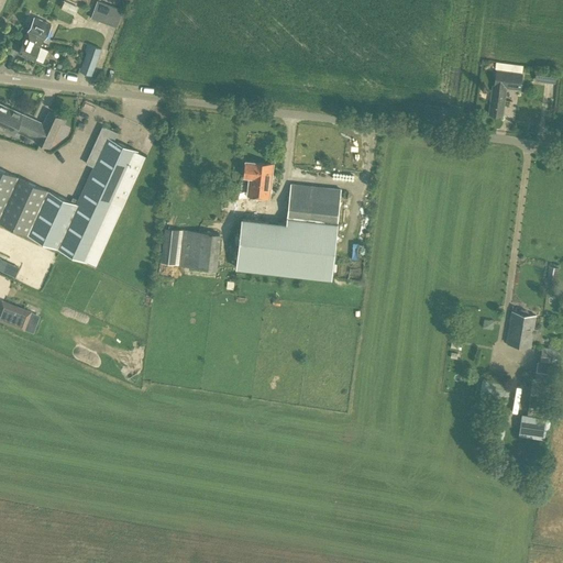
[(73,23),(81,4),(70,0),(65,0),(57,17),(73,23)]
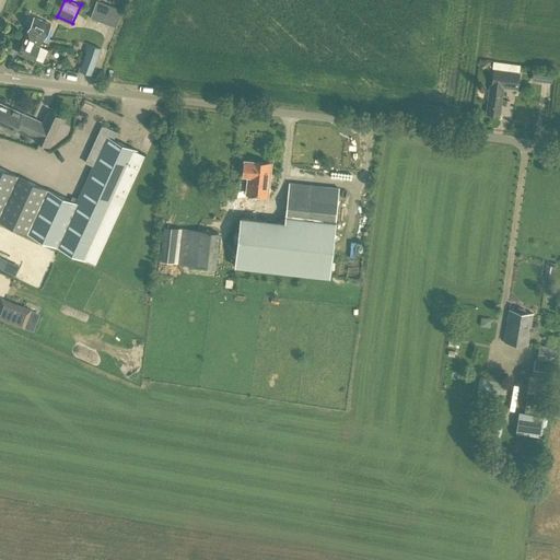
[(33,44),(39,47),(44,38),(45,38),(50,24),(34,18),(28,31),(28,32),(36,35),(33,44)]
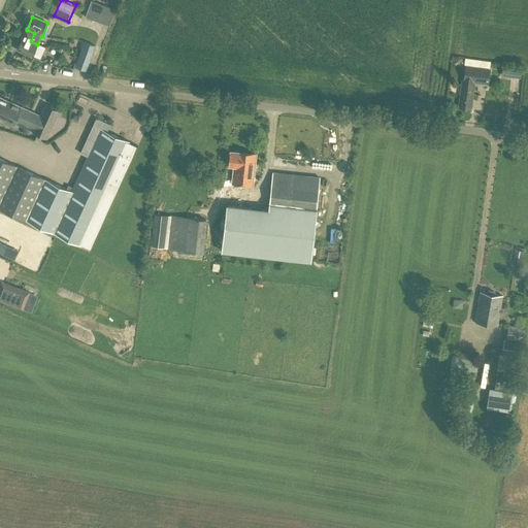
[(32,56),(37,44),(31,41),(34,33),(27,30),(18,50),(32,56)]
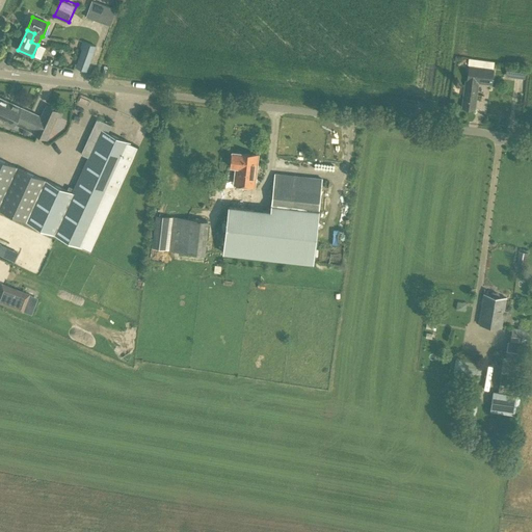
[(86,71),(94,52),(96,46),(82,41),(80,47),(82,48),(75,67),(86,71)]
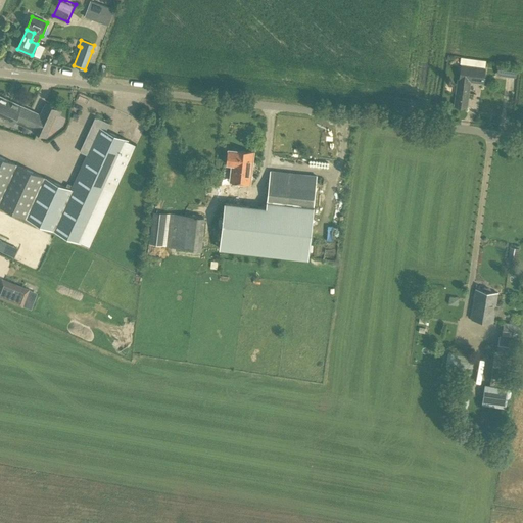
[(466,61),(486,64),(487,59),(466,56),(466,61)]
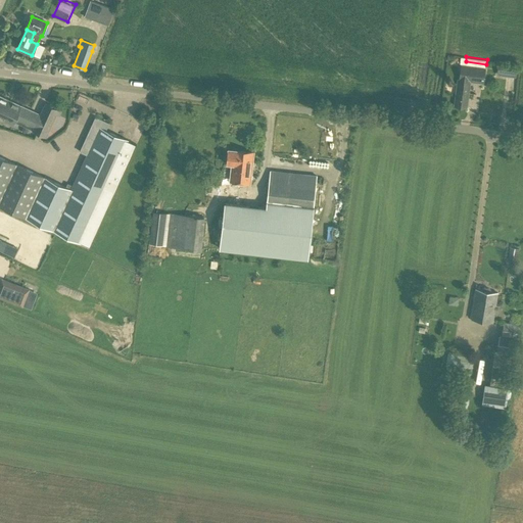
[(462,64),(461,72),(459,86),(458,86),(455,105),(466,107),(469,80),(484,83),(485,67),(462,64)]
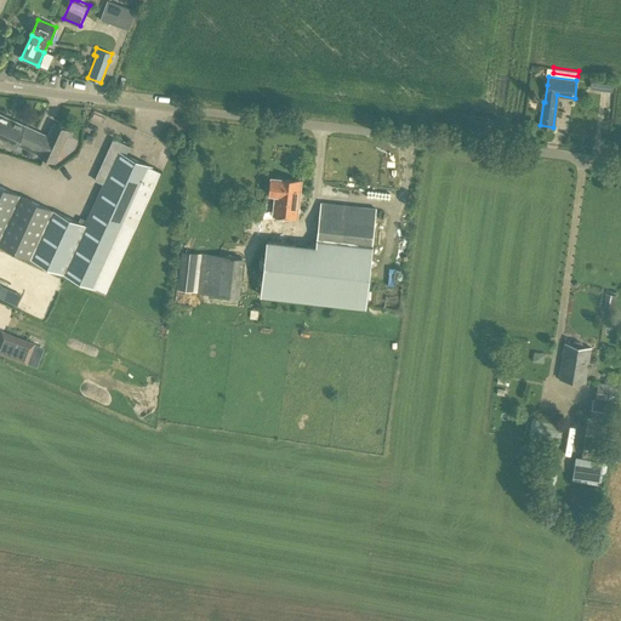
[(611,89),(613,77),(593,77),(592,89),(611,89)]
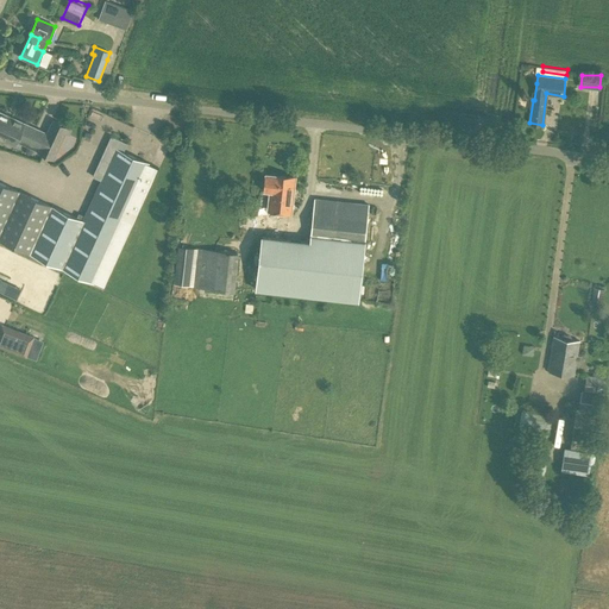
[(46,133),(25,124),(25,123),(0,111),(0,137),(16,145),(17,140),(19,142),(20,139),(41,148),(38,152),(54,159),(66,135),(69,136),(71,130),(52,120),(46,133)]
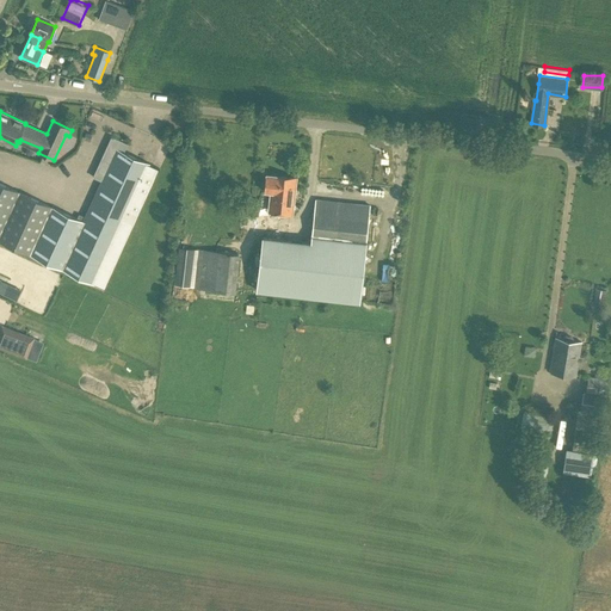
[(0,241),(32,257),(94,285),(113,244),(128,211),(149,165),(125,154),(123,153),(127,144),(113,139),(111,137),(110,139),(107,146),(105,149),(92,177),(102,181),(85,216),(79,214),(76,220),(53,209),(0,184),(0,241)]
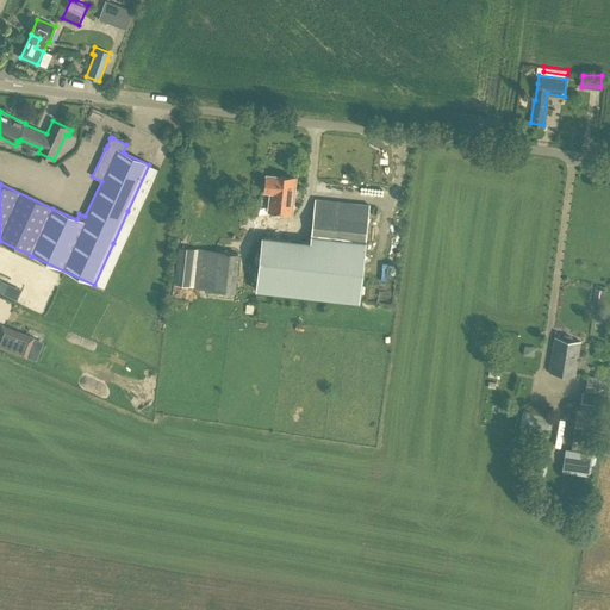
[(292,215),(296,178),(266,175),(265,192),(269,193),(268,211),(292,215)]
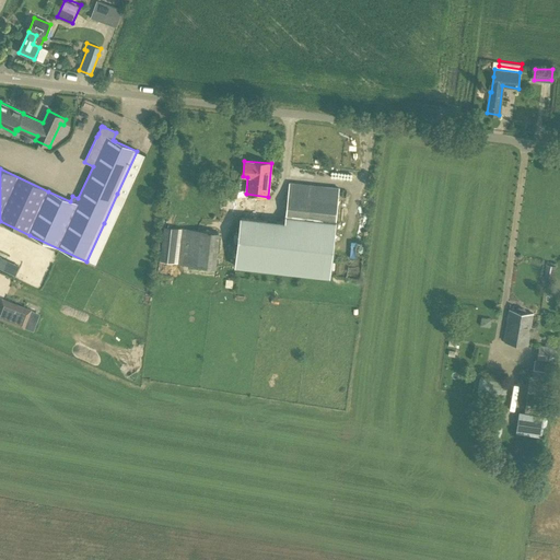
[(237,198),(238,184),(229,183),(228,197),(237,198)]
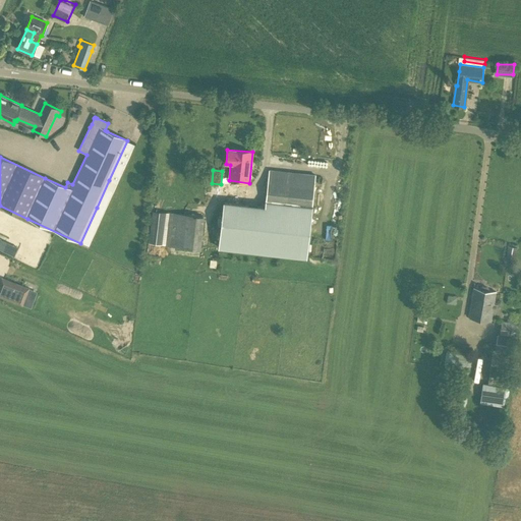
[(311,224),(316,175),(270,170),(266,207),(224,201),(218,248),(308,258),(311,224)]
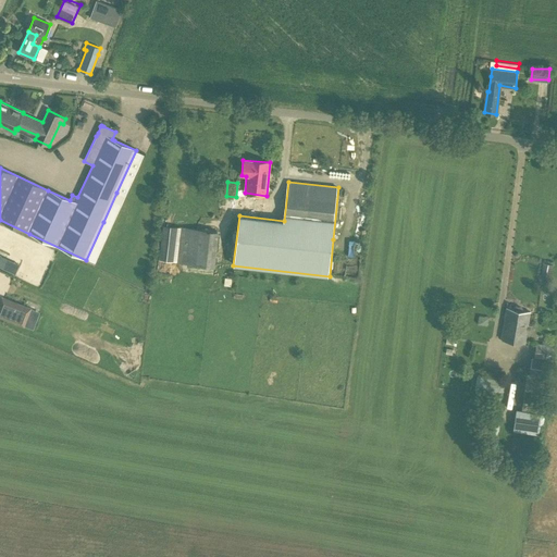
[(214,267),(219,232),(162,225),(159,260),(214,267)]
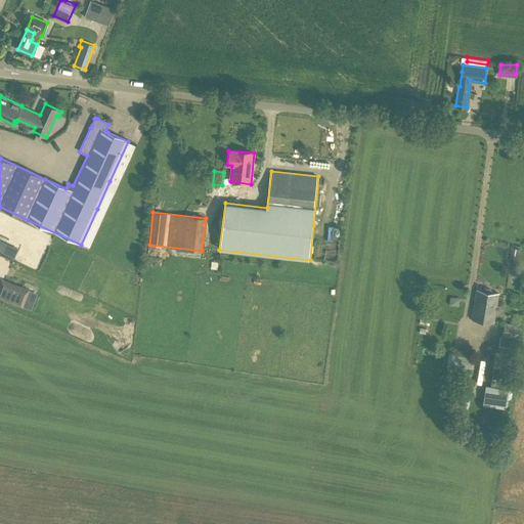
[(5,246),(0,243),(1,241),(0,239),(0,248),(3,249),(2,251),(14,257),(17,250),(6,245),(5,246)]
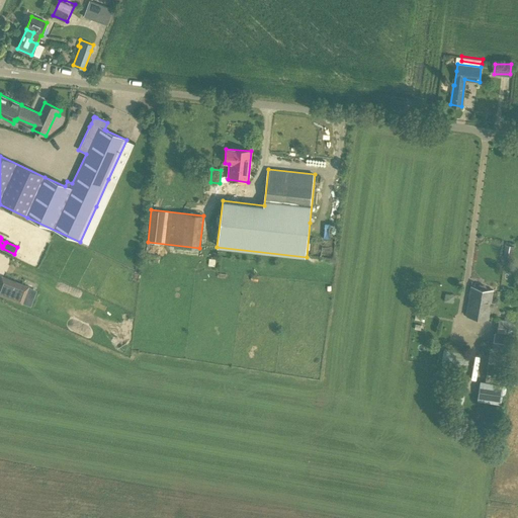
[(512,258),(514,246),(505,244),(503,256),(512,258)]
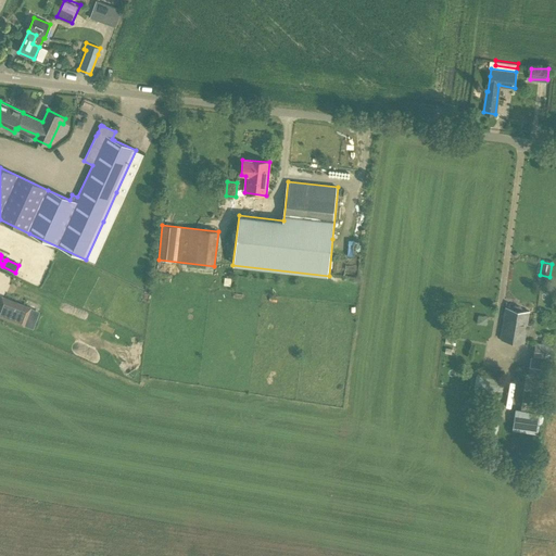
[(0,316),(23,326),(30,307),(2,297),(0,300),(0,316)]
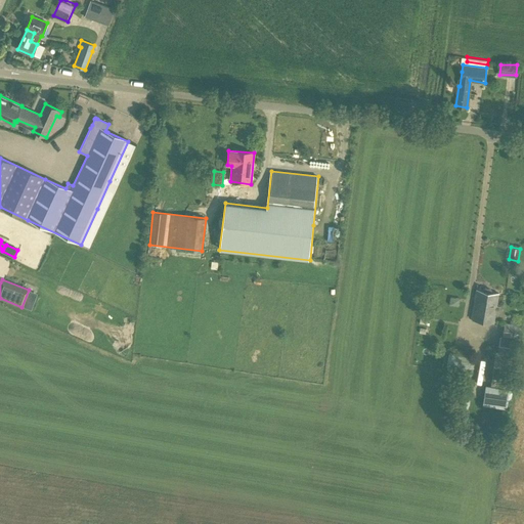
[(491,293),(491,290),(483,289),(483,292),(476,291),(471,318),(494,322),(498,294),(491,293)]
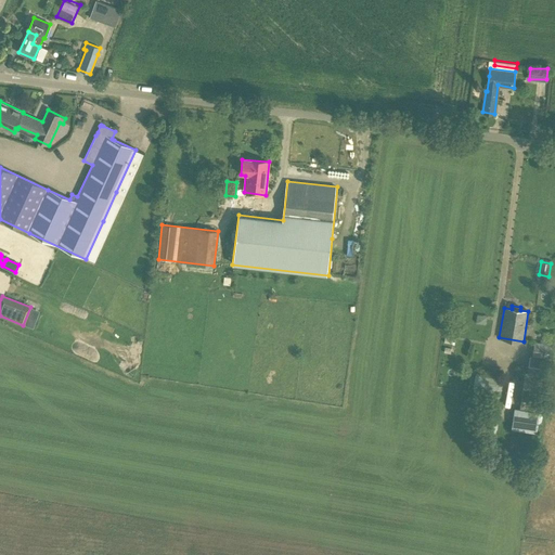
[(453,350),(453,338),(444,337),(444,350),(453,350)]
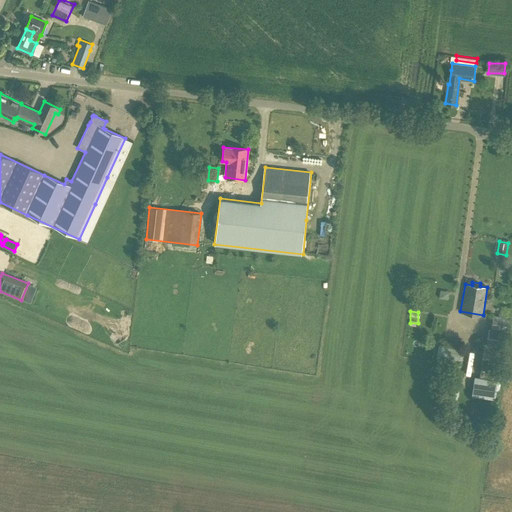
[(505,330),(507,317),(493,315),(491,328),(505,330)]
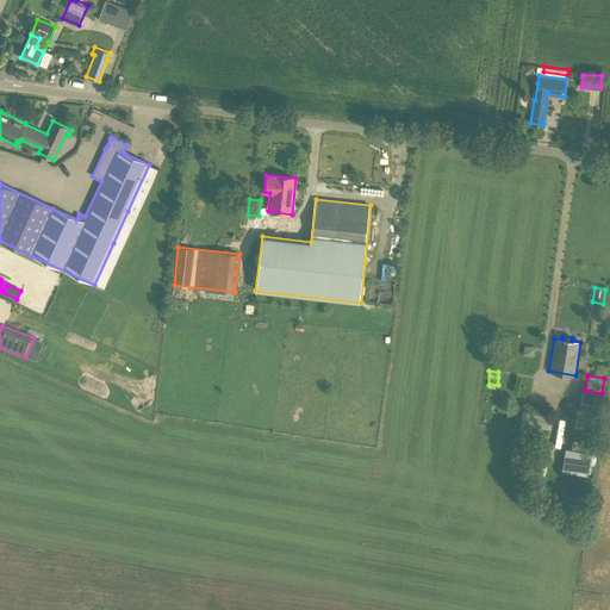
[(596,431),(602,394),(582,392),(579,409),(577,409),(574,428),(596,431)]
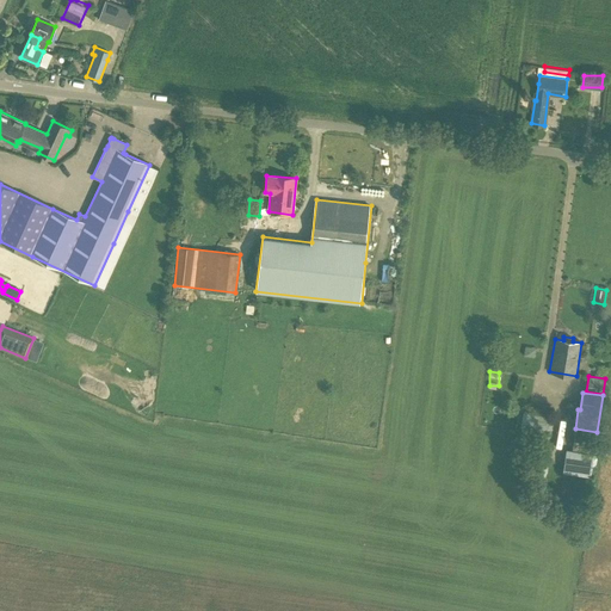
[(550,438),(553,418),(523,413),(519,432),(550,438)]
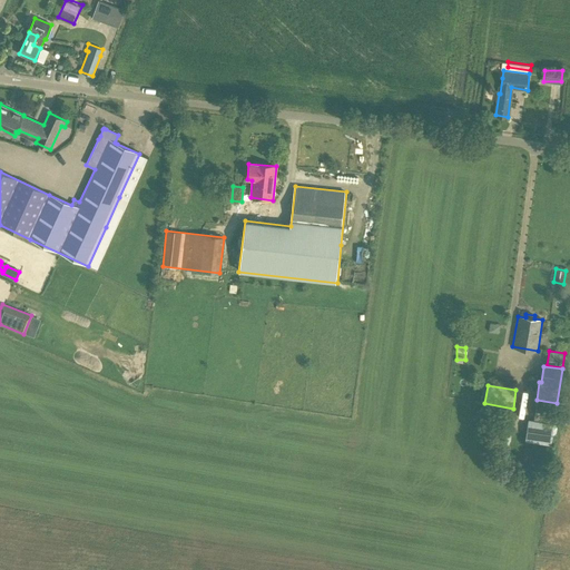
[(556,423),(558,403),(536,401),(533,420),(556,423)]
